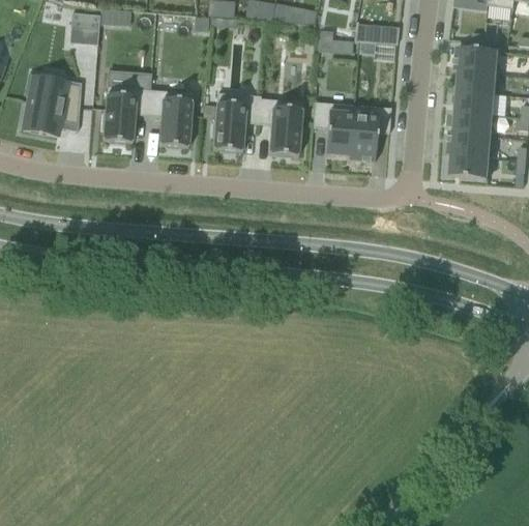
[(274,6),(272,18),(283,20),(285,8),(274,6)]
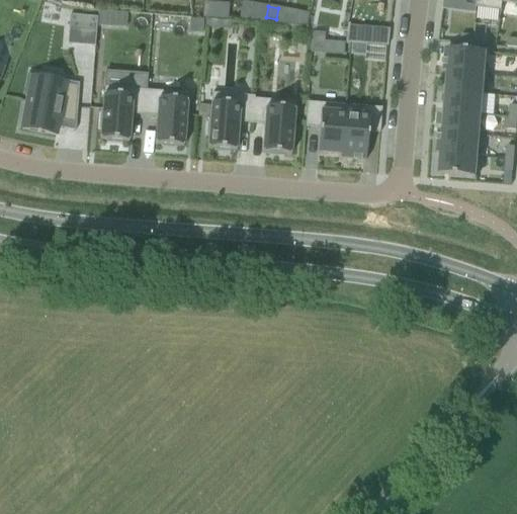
[(292,7),(289,21),(307,23),(310,10),(292,7)]
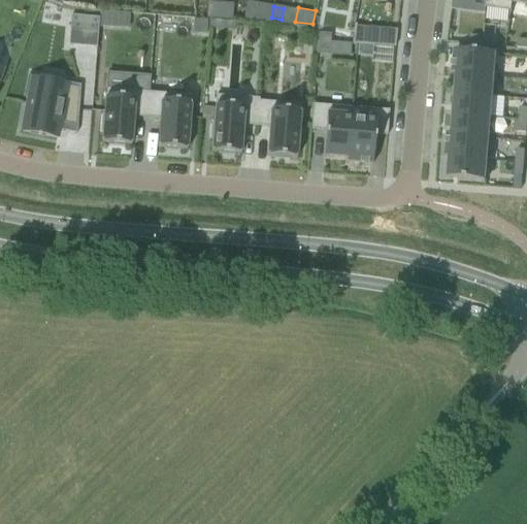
[(99,14),(99,23),(113,24),(116,9),(100,8),(99,14)]
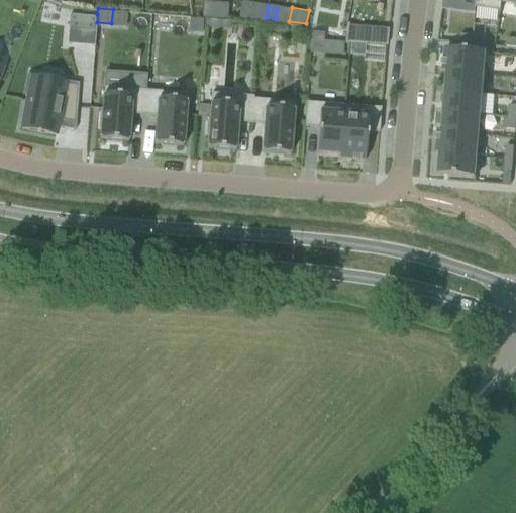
[(70,12),(68,41),(95,43),(97,15),(70,12)]
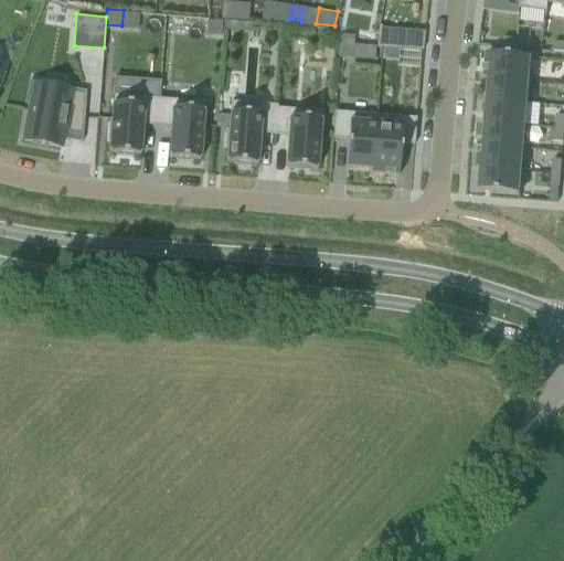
[(208,28),(208,32),(221,32),(222,20),(222,19),(209,18),(208,28)]
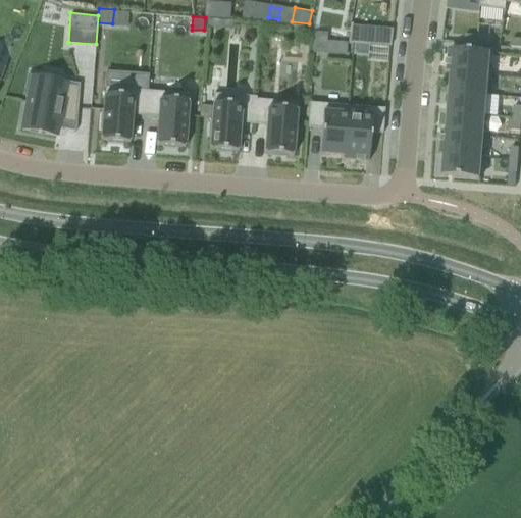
[(209,16),(208,24),(219,26),(220,17),(209,16)]
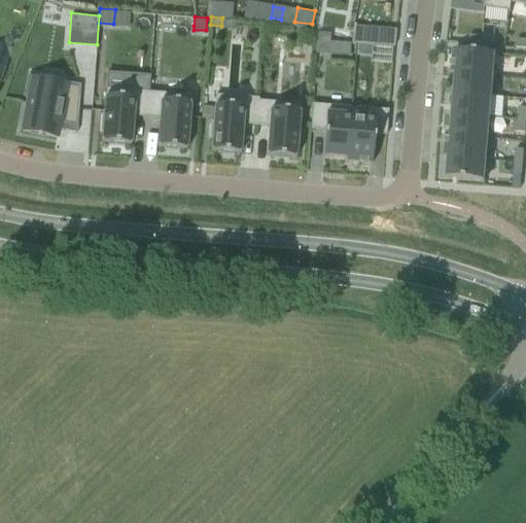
[(355,21),(352,40),(394,43),(396,27),(355,21)]
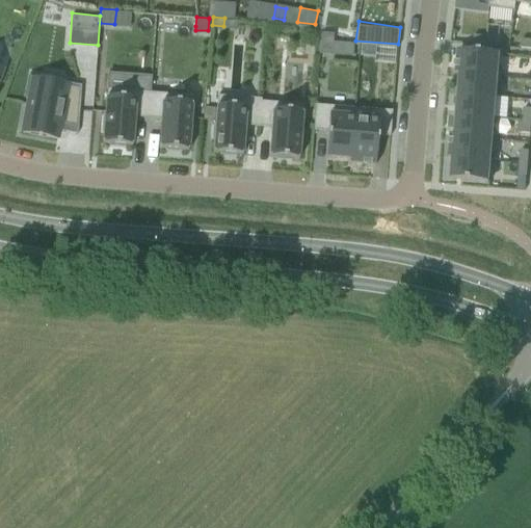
[(321,30),(321,38),(334,40),(334,31),(321,30)]
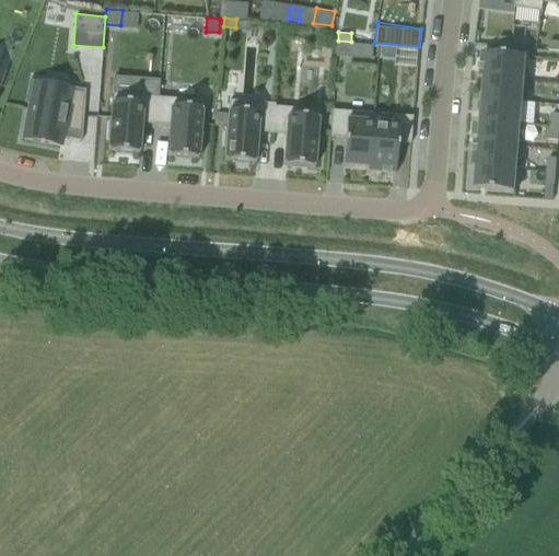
[(500,34),(499,43),(512,44),(513,35),(500,34)]
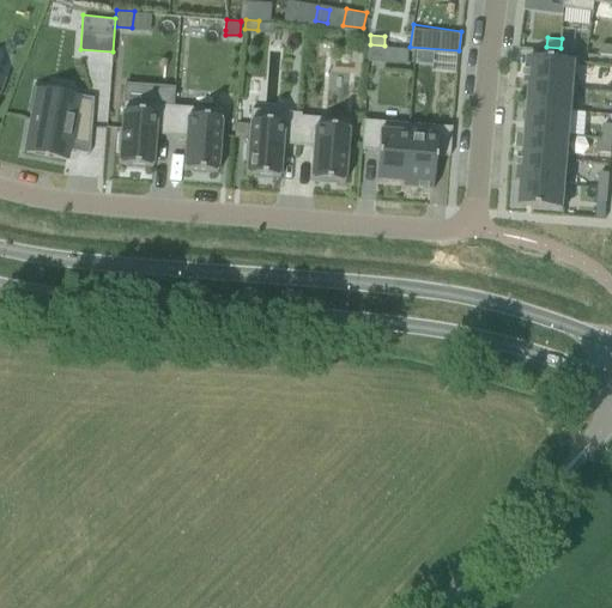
[(562,38),(561,48),(575,49),(576,40),(562,38)]
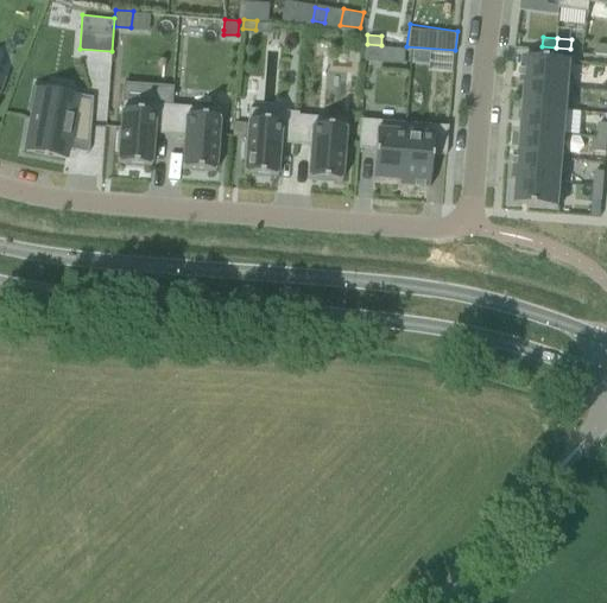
[(606,42),(598,42),(596,51),(606,52),(606,42)]
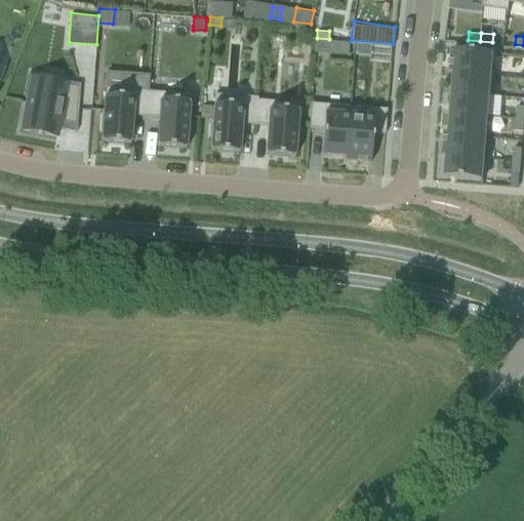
[(317,38),(316,46),(328,47),(329,39),(317,38)]
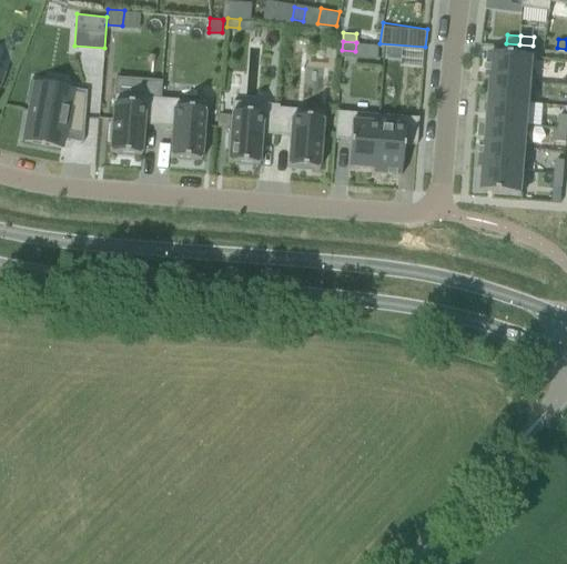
[(488,74),(492,76),(493,74),(533,78),(535,54),(490,50),(488,74)]
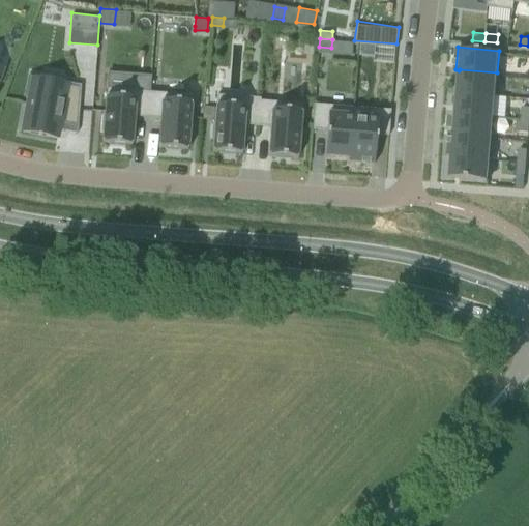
[(495,93),(497,72),(460,69),(459,70),(458,90),(495,93)]
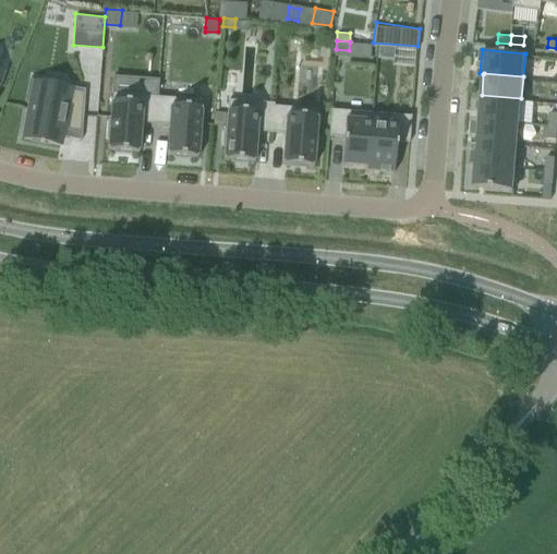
[(31,100),(24,135),(60,142),(61,137),(62,134),(63,127),(80,130),(82,130),(85,91),(85,87),(84,86),(84,87),(69,85),(69,86),(43,81),(41,86),(41,88),(39,100),(31,99),(31,100)]
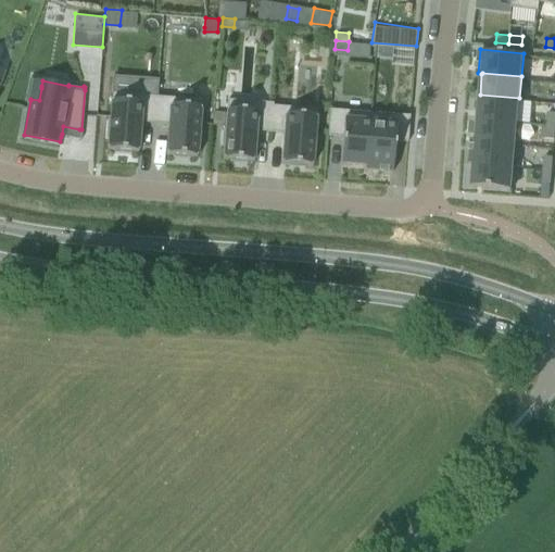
[(108,117),(106,135),(109,135),(108,148),(114,148),(114,150),(131,151),(131,149),(138,150),(139,145),(141,120),(154,121),(156,93),(112,90),(110,117),(108,117)]
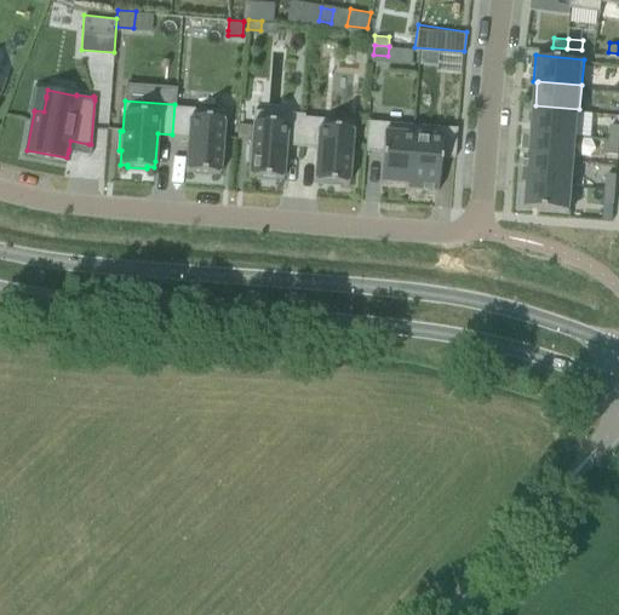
[(175,104),(172,134),(188,136),(185,170),(194,170),(193,172),(212,174),(212,172),(219,172),(221,157),(223,157),(225,139),(223,139),(225,109),(175,104)]
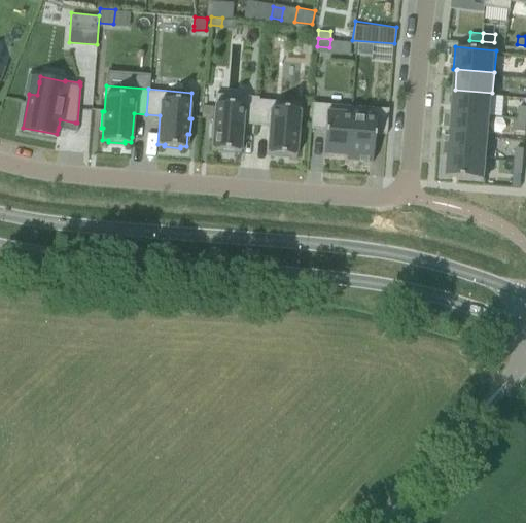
[(490,114),(492,93),(455,90),(453,110),(490,114)]
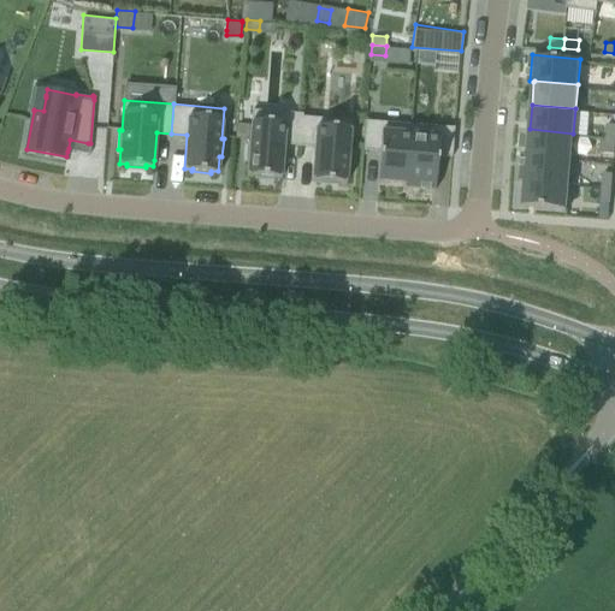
[(247,140),(246,159),(248,159),(247,173),(252,173),(255,173),(255,175),(255,176),(273,178),(273,176),(282,176),(282,175),(284,142),(301,143),(303,114),(303,113),(303,111),(253,107),(252,122),(250,136),(249,140),(247,140)]
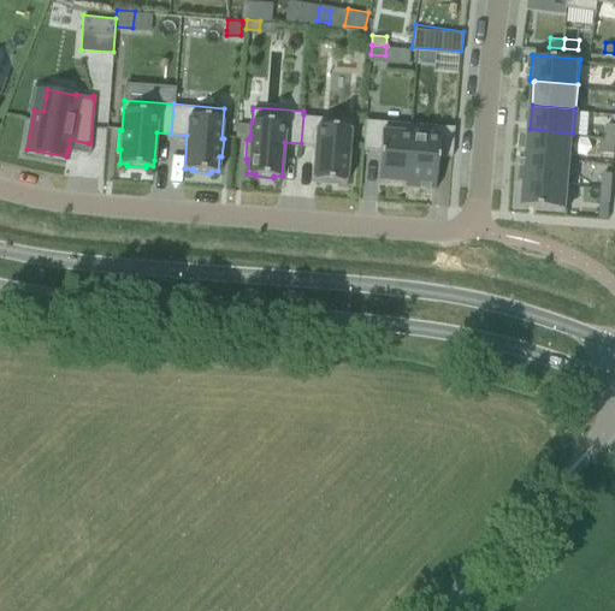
[(303,114),(301,143),(315,144),(312,178),(320,179),(320,182),(338,183),(338,181),(347,181),(347,177),(348,166),(350,166),(350,161),(352,148),(349,148),(350,125),(352,118),(312,114),(303,114)]
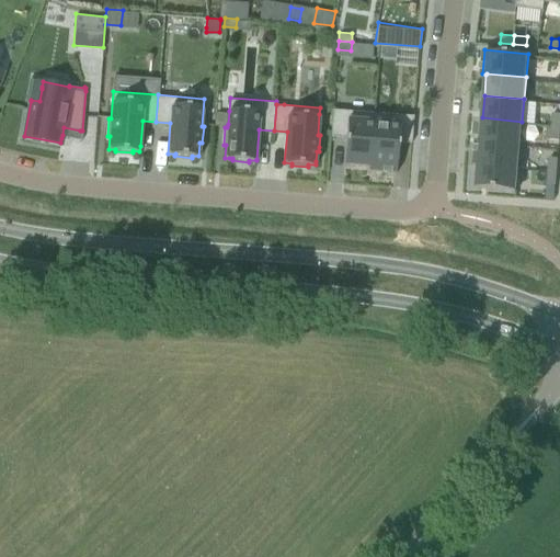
[(333,108),(331,135),(346,136),(344,155),(344,163),(369,165),(374,111),(333,108)]
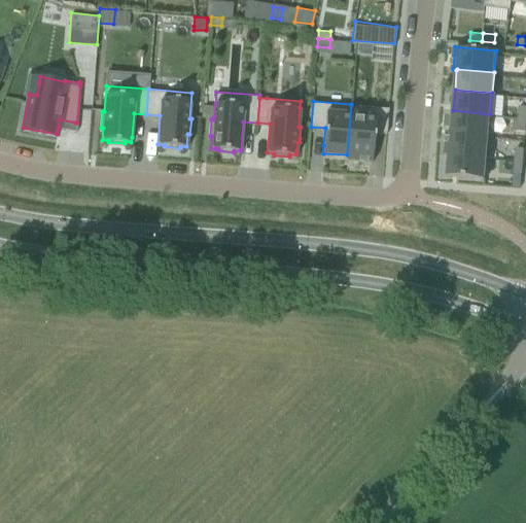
[(203,103),(202,115),(214,116),(215,104),(203,103)]
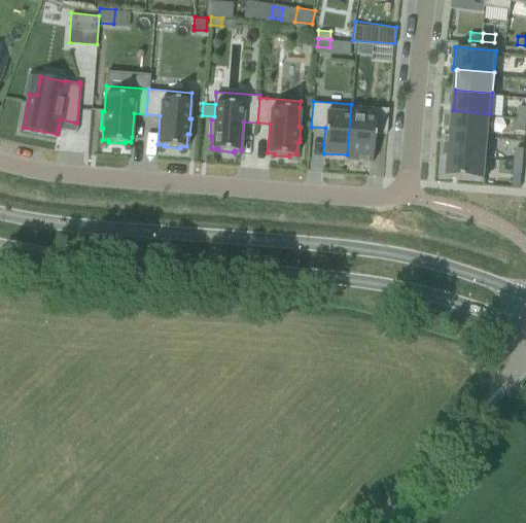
[(347,154),(347,159),(372,161),(373,148),(375,131),(379,132),(387,132),(388,120),(389,107),(360,105),(351,104),(347,154)]
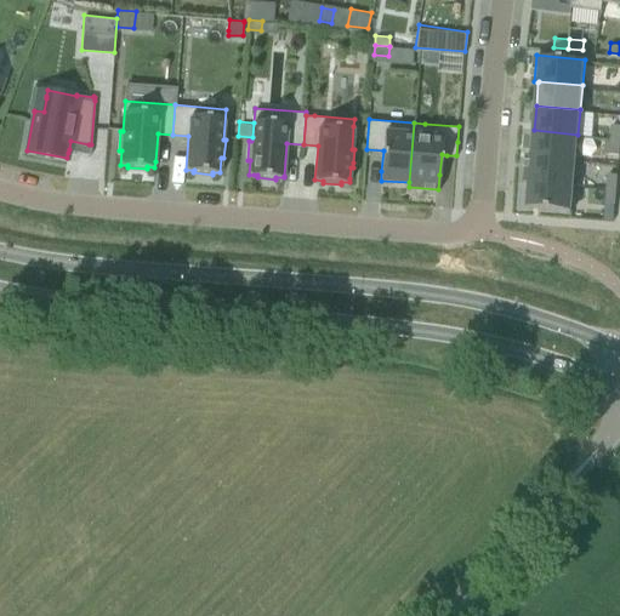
[(576,159),(578,135),(534,130),(532,154),(532,155),(576,159)]
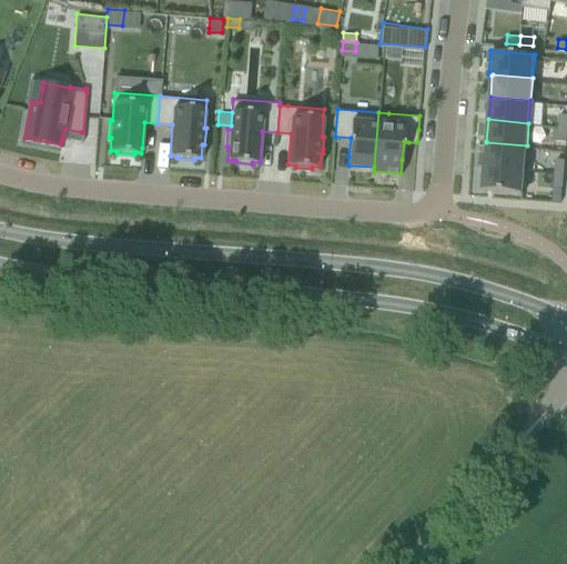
[(525,168),(527,145),(486,142),(486,141),(483,140),(481,165),(484,165),(485,164),(525,168)]
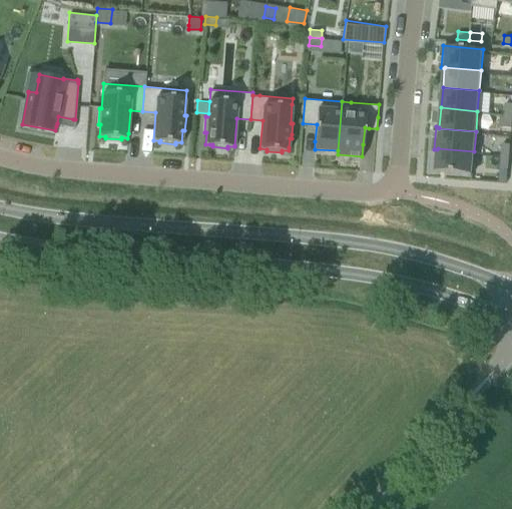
[(503,141),(501,153),(509,154),(511,142),(503,141)]
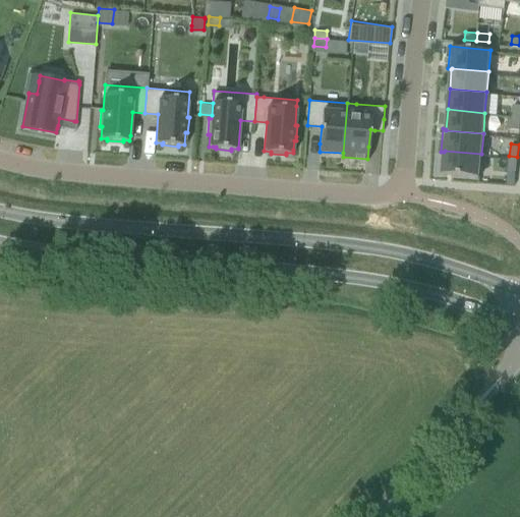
[(444,160),(443,173),(479,176),(481,154),(445,151),(445,152),(444,160)]
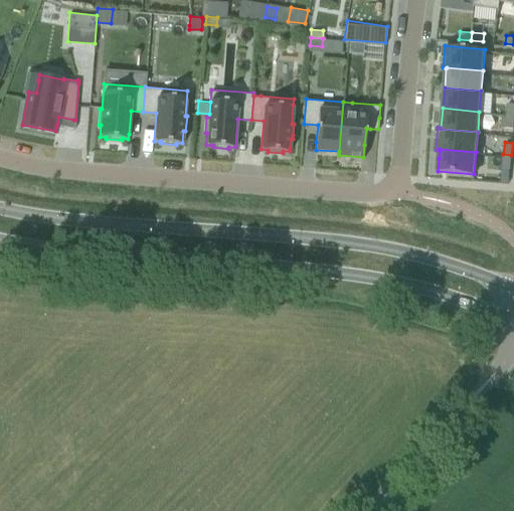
[(503,154),(502,167),(510,167),(511,155),(503,154)]
